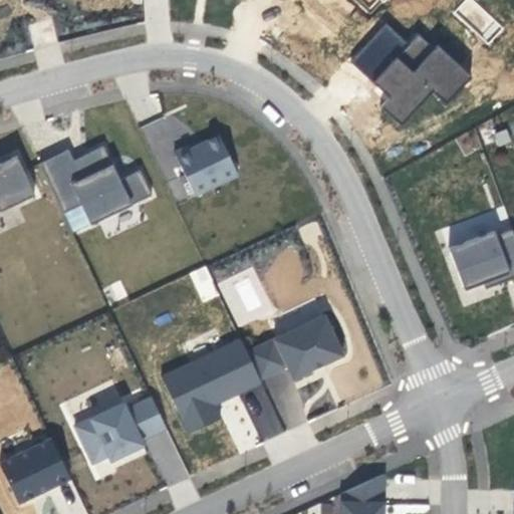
[(387,22),(349,61),(389,98),(381,105),(401,124),(434,89),(447,102),(470,77),(420,29),(408,42),(387,22)]
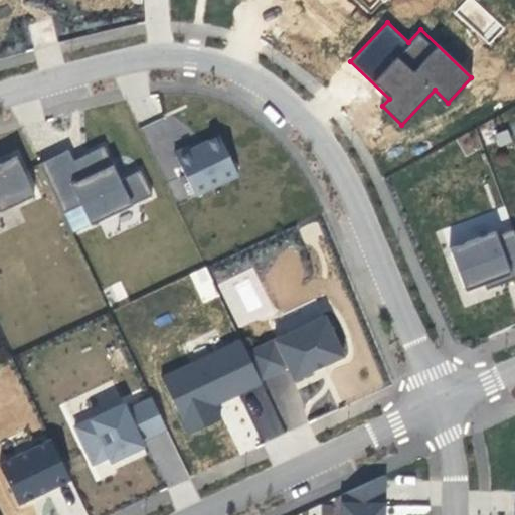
[(188,145),(174,153),(194,196),(238,175),(218,135),(190,148),(188,145)]
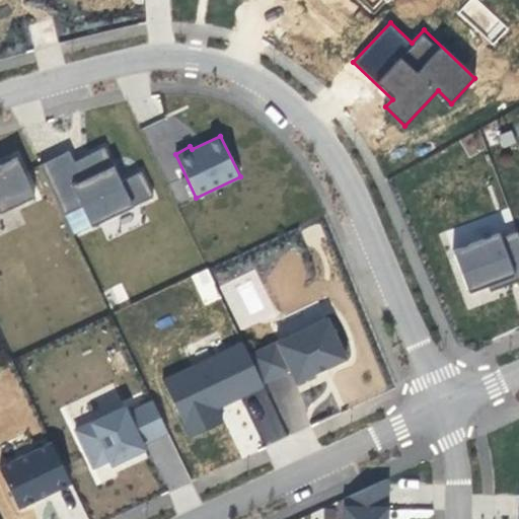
[(40,165),(73,235),(117,214),(115,209),(129,202),(132,207),(153,197),(141,172),(121,181),(104,147),(85,156),(87,160),(75,165),(69,151),(40,165)]
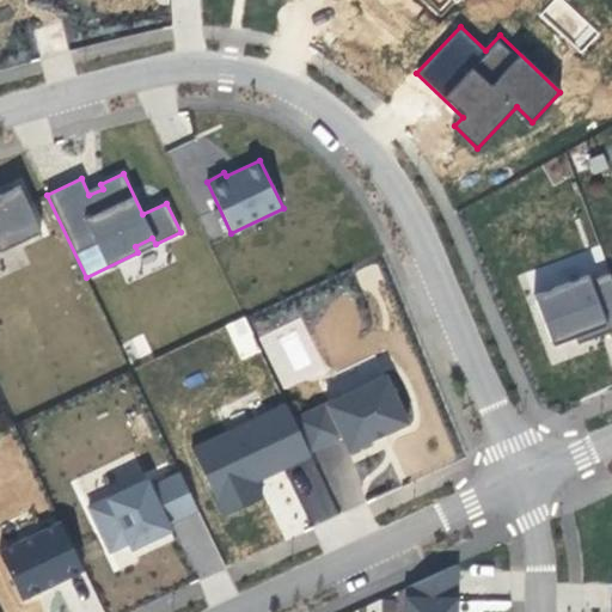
[(0,251),(41,232),(19,185),(0,194),(0,251)]
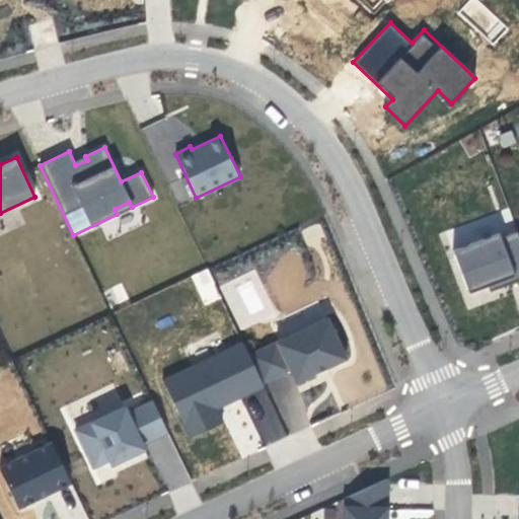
[(499,233),(452,250),(468,293),(487,286),(498,282),(500,288),(518,280),(518,236),(517,231),(500,237),(499,233)]
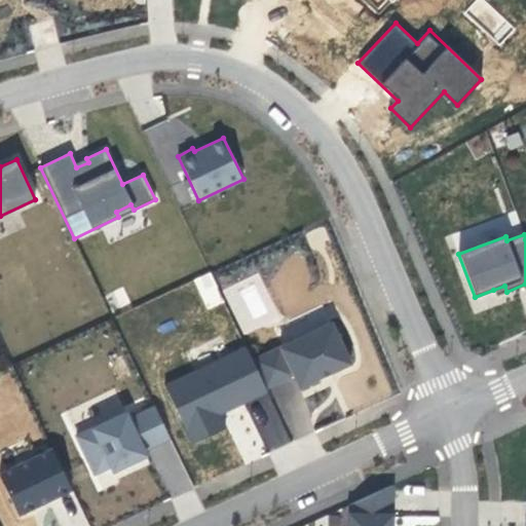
[(211,271),(193,279),(205,310),(224,302),(211,271)]
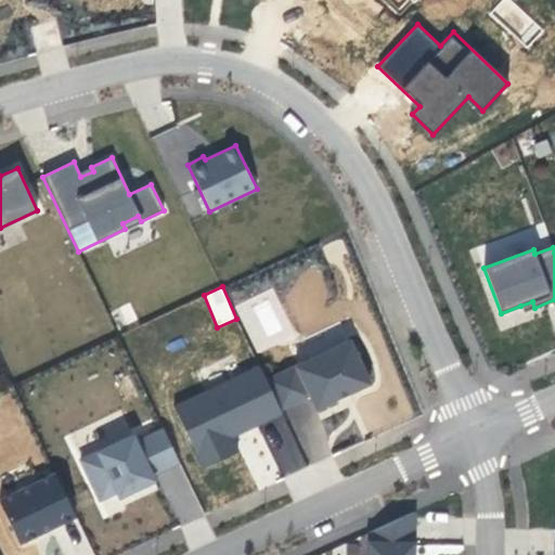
[(240,301),(250,348),(282,340),(271,294),(240,301)]
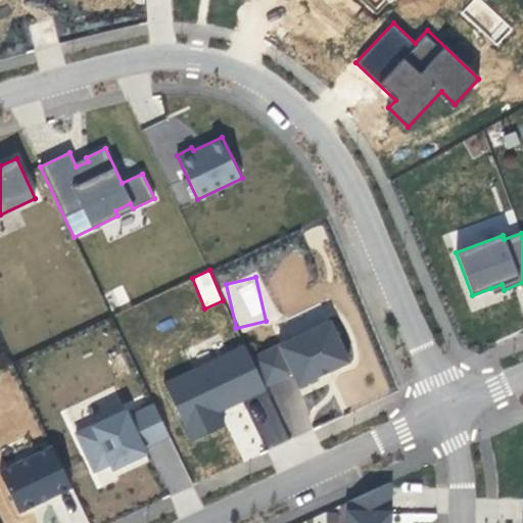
[(504,290),(502,284),(490,288),(492,294),(504,290)]
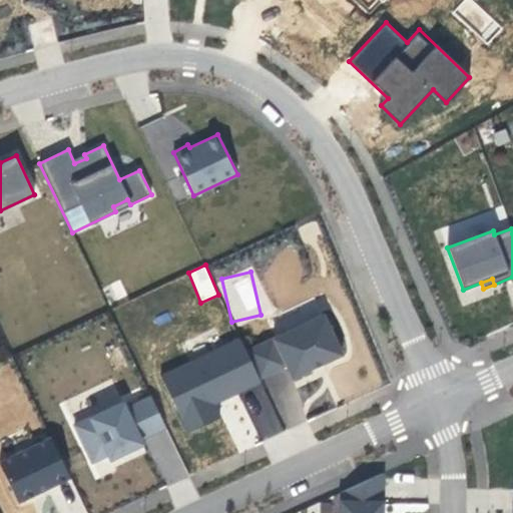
[(323,364),(342,355),(323,315),(245,351),(259,379),(287,366),(293,378),(312,369),(310,366),(321,360),(323,364)]
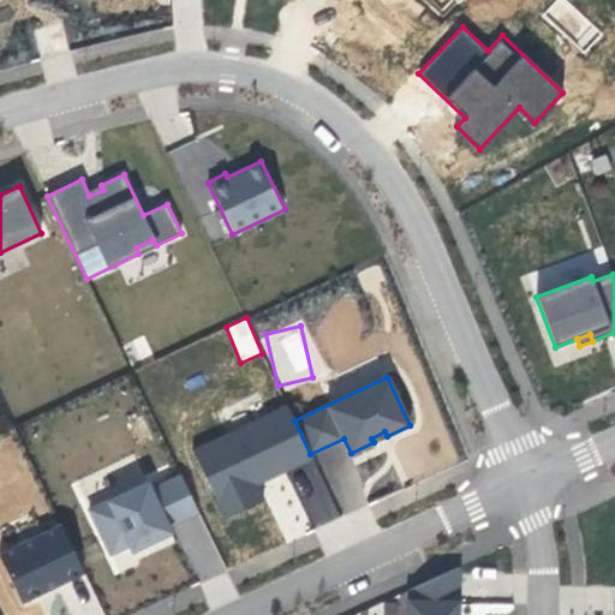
[(287,405),(192,451),(225,518),(263,500),(255,483),(311,457),(310,454),(294,421),(287,405)]
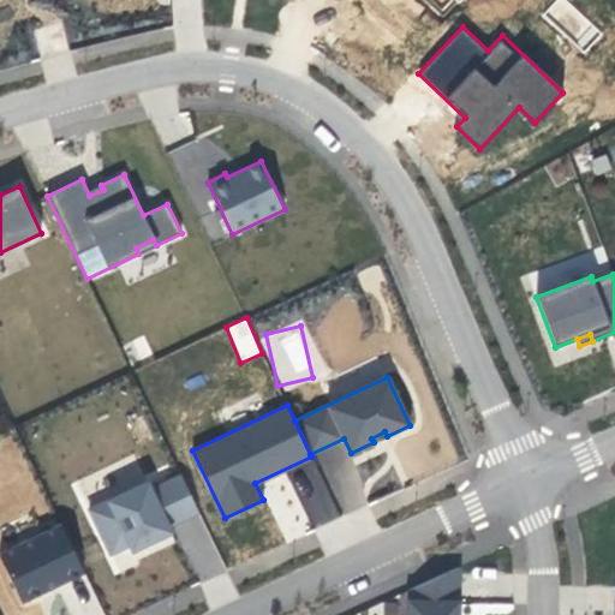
[(260,484),(284,541),(339,518),(315,460),(260,484)]
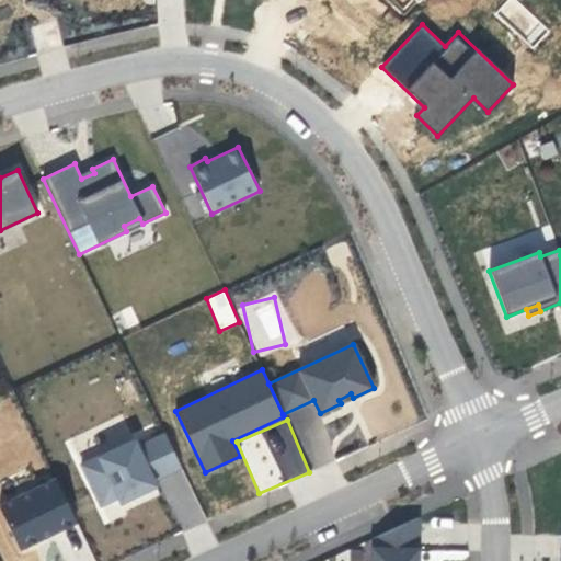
[(181,467),(164,433),(137,446),(134,439),(81,465),(100,505),(117,496),(119,502),(156,484),(153,480),(181,467)]
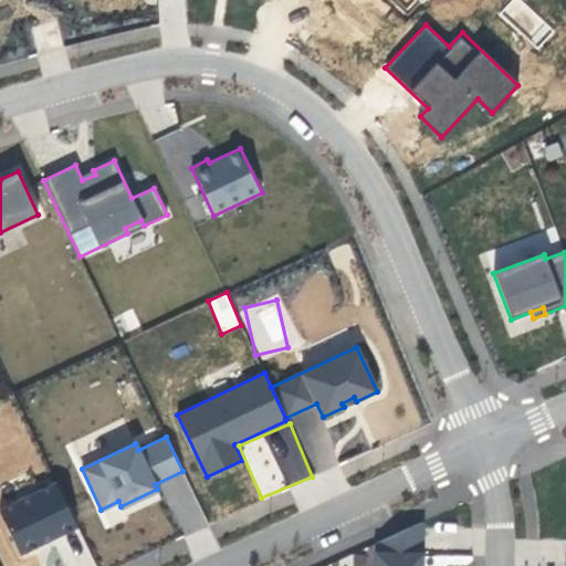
[(0,507),(0,514),(20,553),(76,525),(54,481),(0,507)]
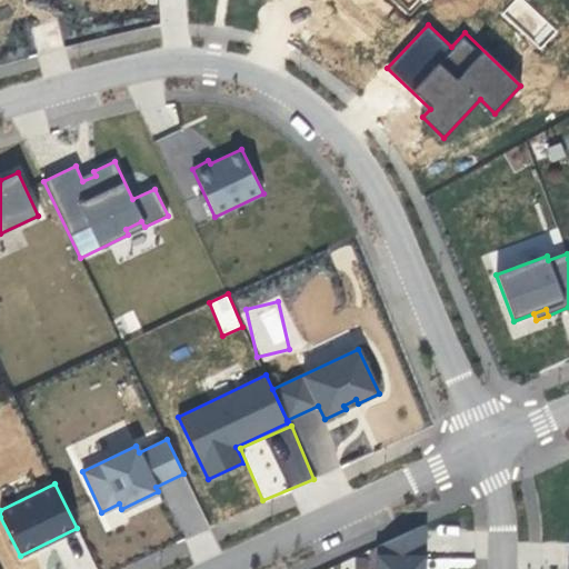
[(191,493),(169,505),(185,537),(207,526),(191,493)]
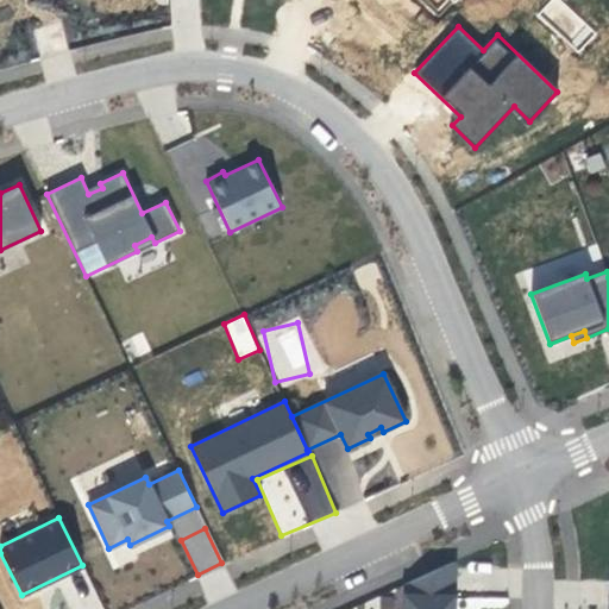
[(454,608),(457,560),(403,584),(403,608),(454,608)]
